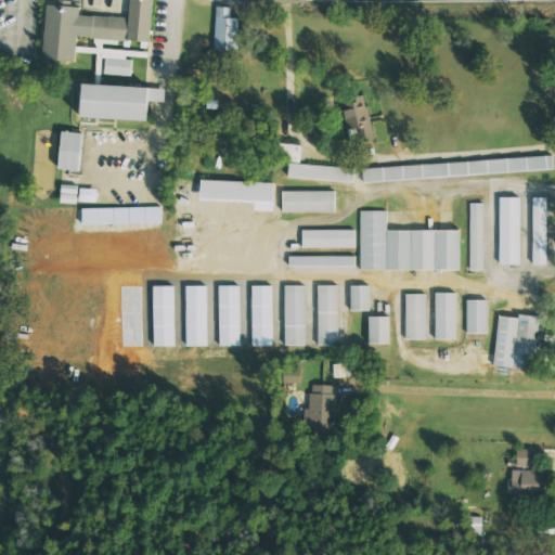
[(46,3),(41,56),(73,59),(75,35),(149,40),(151,0),(129,0),(128,17),(78,13),(79,7),(46,3)]
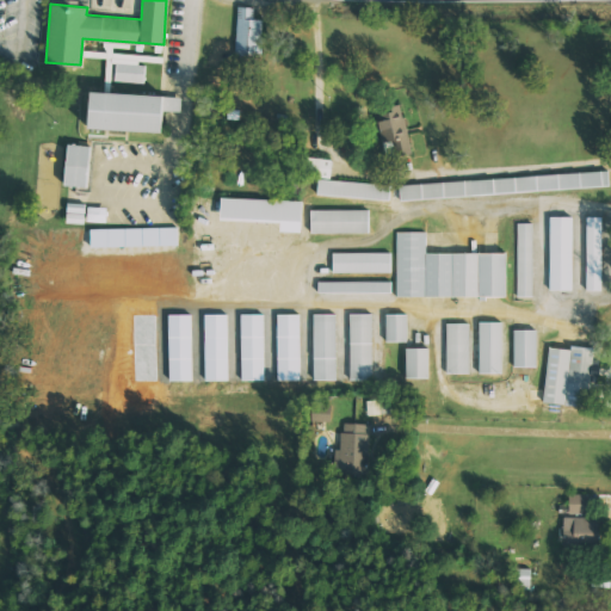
[(236,59),(263,60),(264,19),(254,19),(255,7),(238,7),(236,59)]
